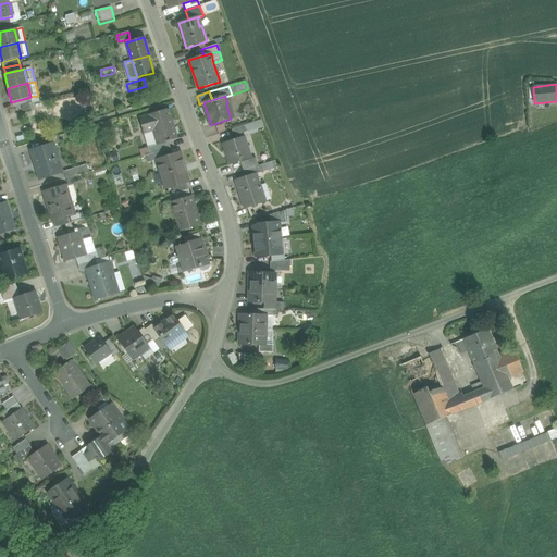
[(27,98),(11,102),(13,108),(21,106),(28,104),(27,98)]
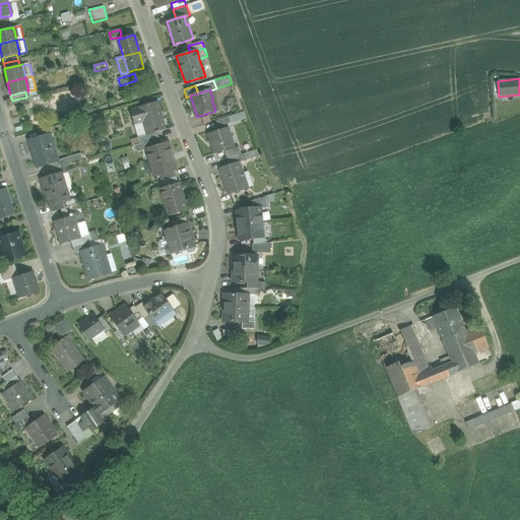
[(157,102),(138,108),(139,108),(130,111),(133,122),(142,120),(146,135),(157,132),(158,132),(158,131),(166,129),(157,102)]
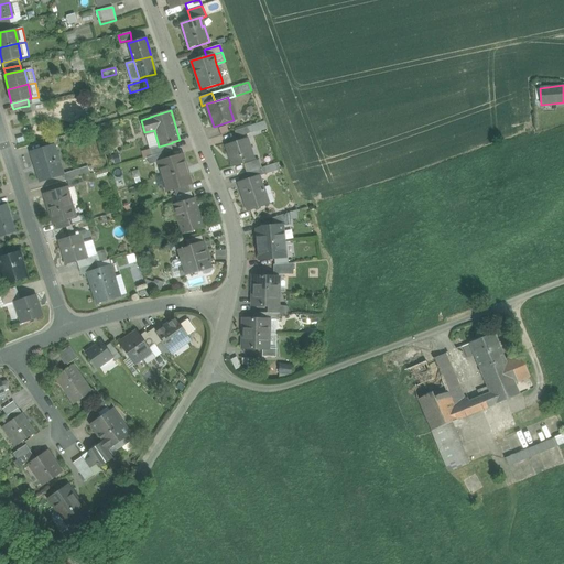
[(261,122),(252,126),(255,132),(263,129),(261,122)]
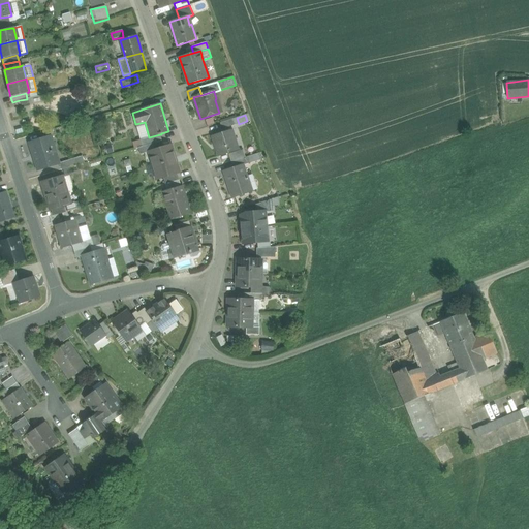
[(237,118),(220,123),(222,129),(239,124),(237,118)]
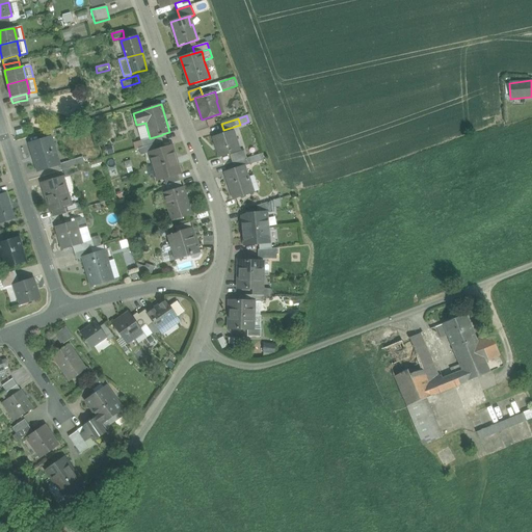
[(145,123),(136,125),(141,140),(150,138),(145,123)]
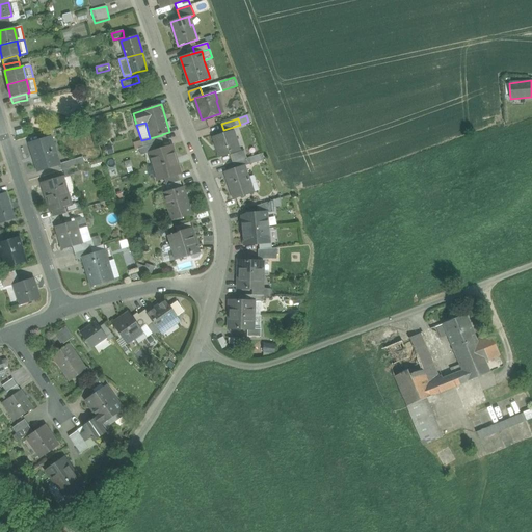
[(55,130),(40,134),(42,140),(51,137),(57,136),(55,130)]
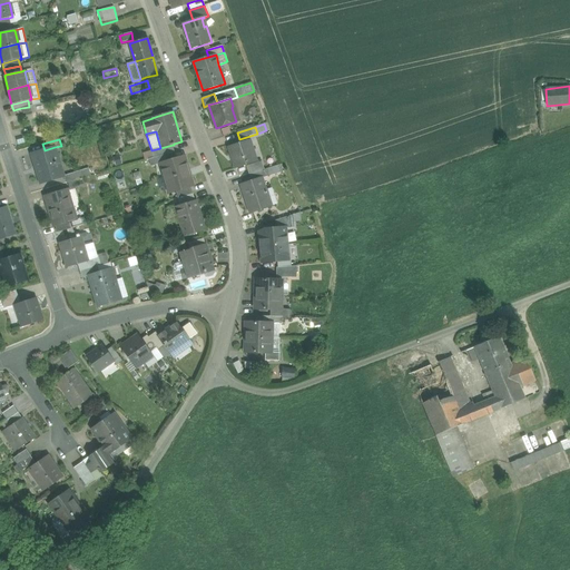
[(249,140),(228,147),(235,168),(256,161),(249,140)]
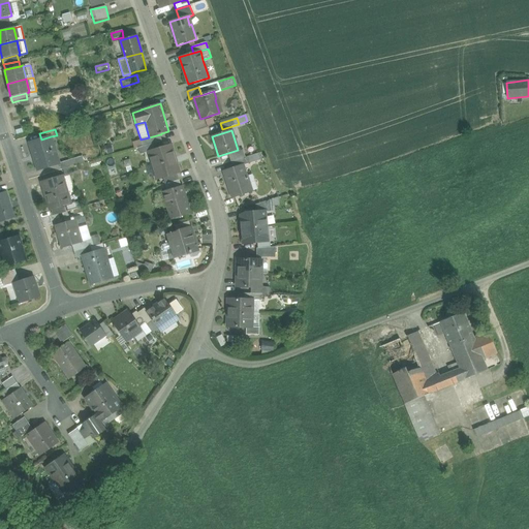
[(160,134),(149,137),(141,139),(143,147),(152,144),(162,141),(160,134)]
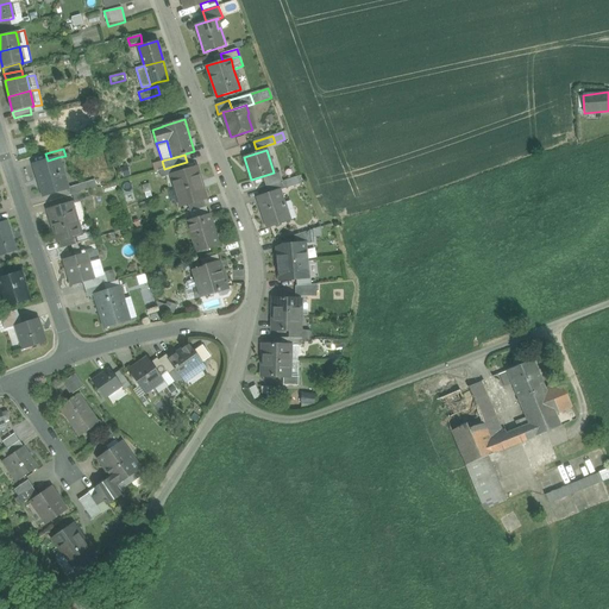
[(48,161),(33,164),(44,196),(68,189),(58,157),(48,161)]
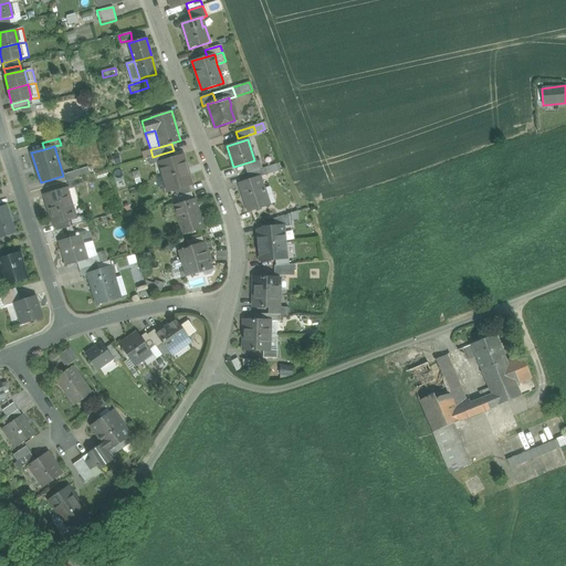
[(148,150),(143,153),(144,159),(148,158),(153,157),(150,149),(148,150)]
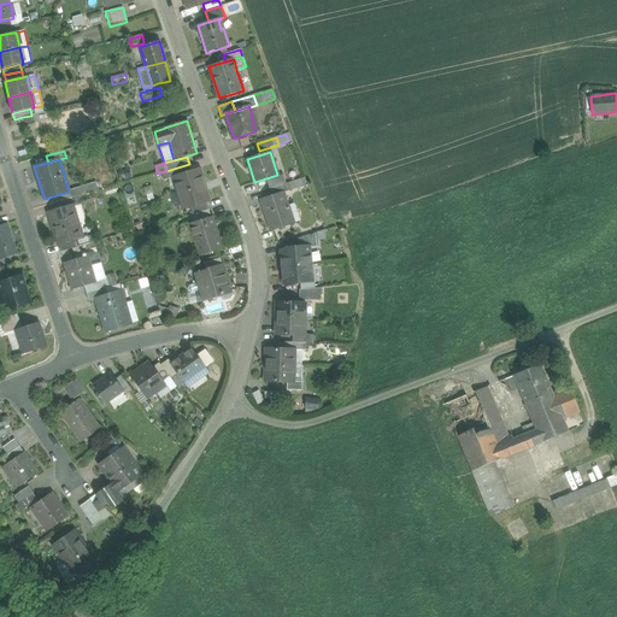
[(177,168),(166,171),(162,172),(163,177),(163,180),(172,177),(180,175),(177,168)]
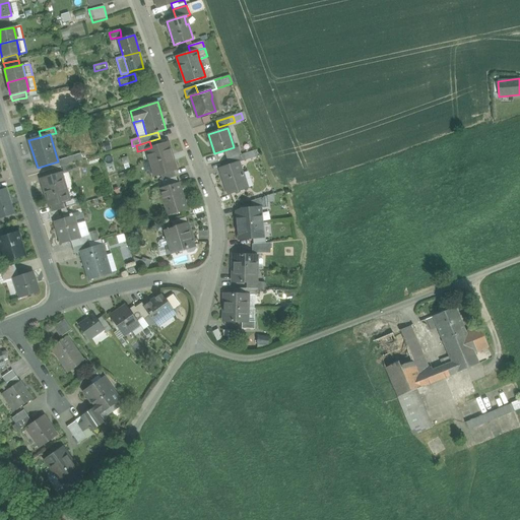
[(151,147),(145,149),(153,177),(160,175),(174,171),(177,170),(168,142),(151,147)]
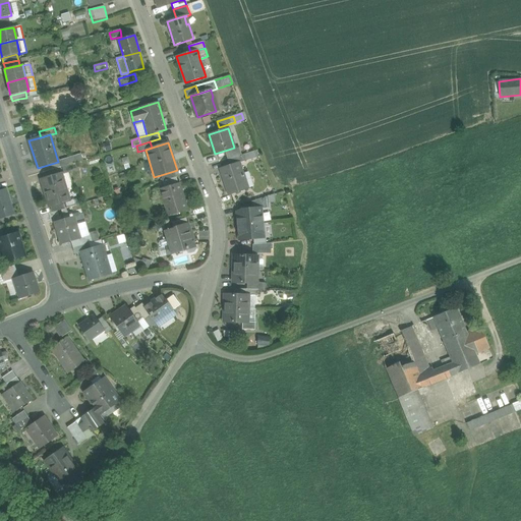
[(226,153),(228,160),(243,155),(241,148),(226,153)]
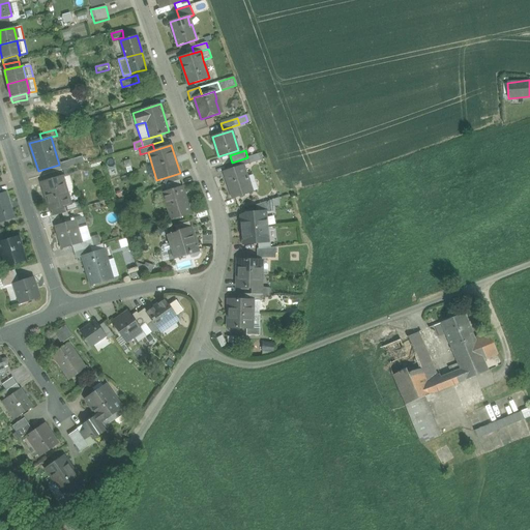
[(262,152),(254,155),(256,162),(264,158),(262,152)]
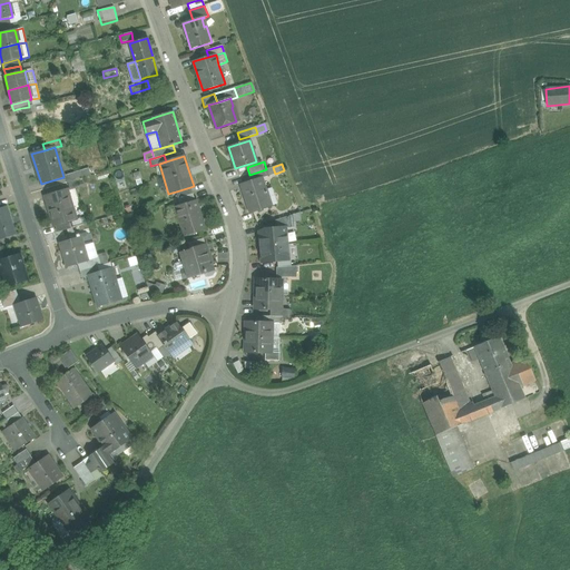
[(268,176),(275,174),(273,167),(266,169),(268,176)]
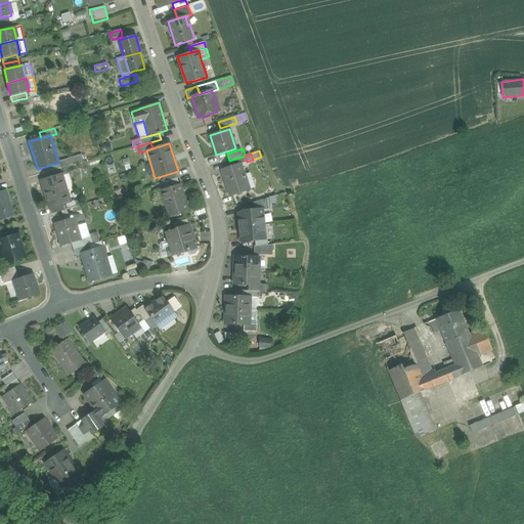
[(81,155),(61,161),(63,168),(77,164),(83,162),(81,155)]
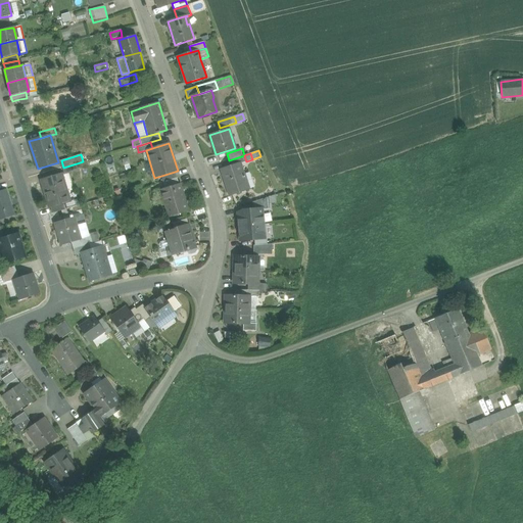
[(246,161),(244,155),(229,160),(230,167),(240,163),(246,161)]
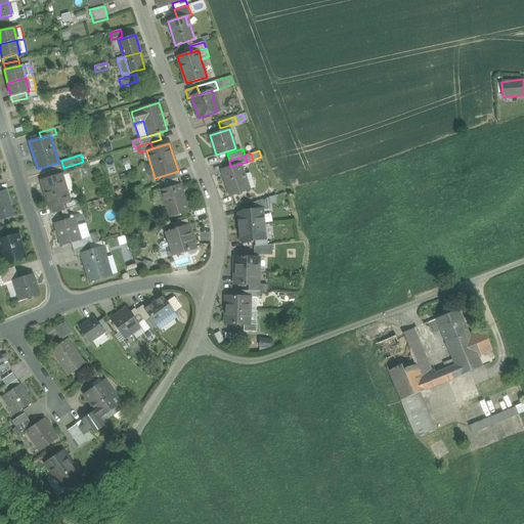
[(98,158),(88,161),(90,166),(90,167),(99,164),(98,158)]
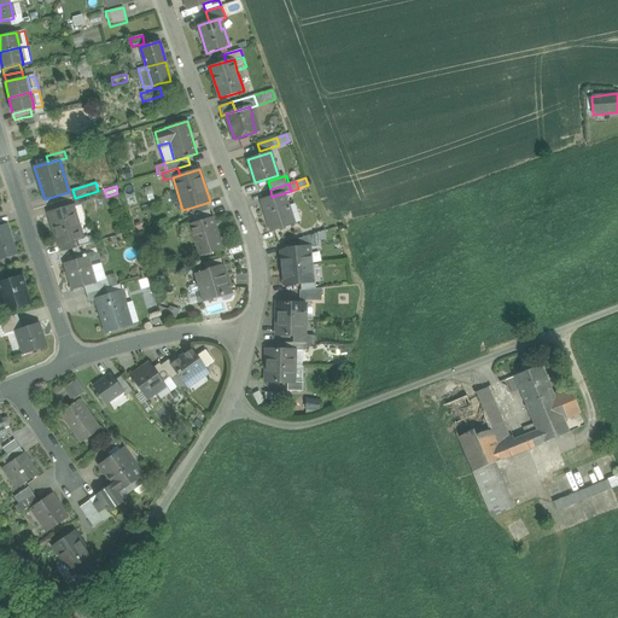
[(98,191),(91,193),(93,200),(100,199),(98,191)]
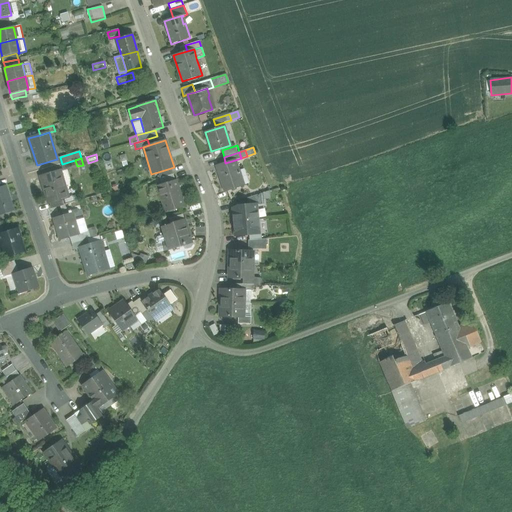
[(75,160),(62,164),(64,171),(66,170),(77,166),(75,160)]
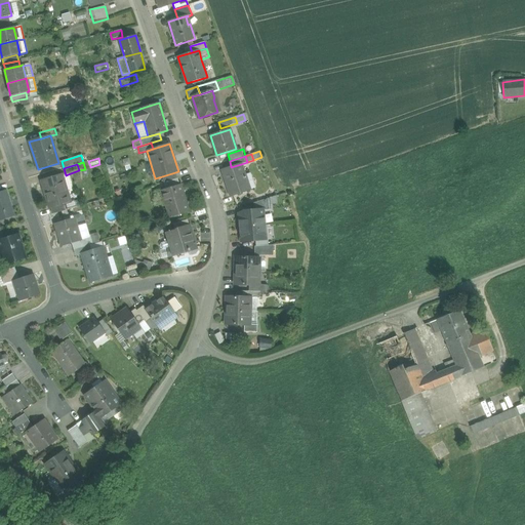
[(231,167),(221,170),(227,185),(231,196),(248,191),(244,177),(245,177),(245,175),(241,164),(231,167)]
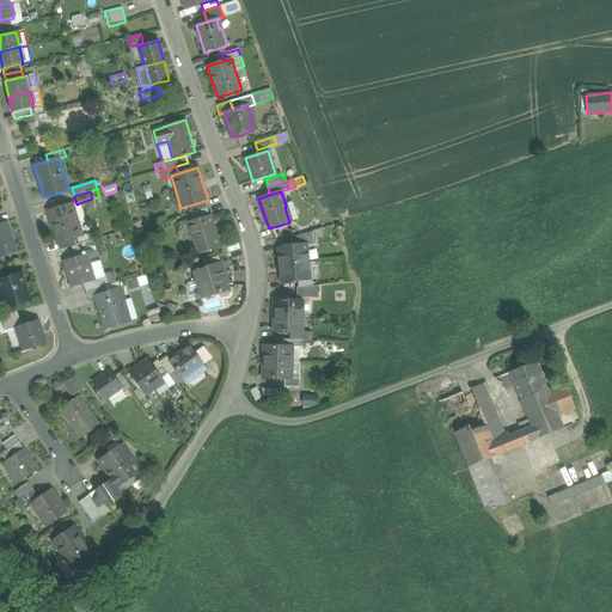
[(204,201),(189,206),(191,213),(207,208),(204,201)]
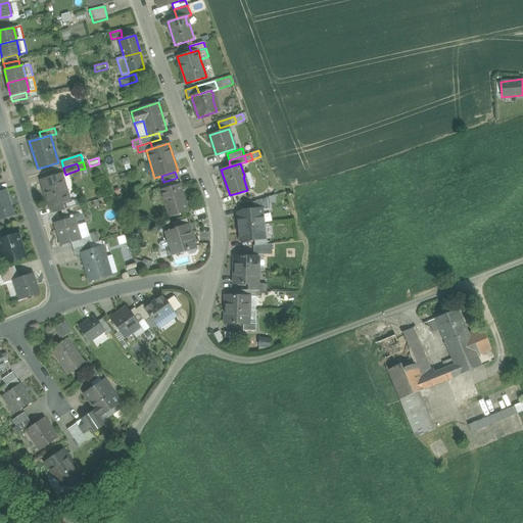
[(61,174),(41,181),(49,208),(51,207),(63,203),(70,201),(61,174)]
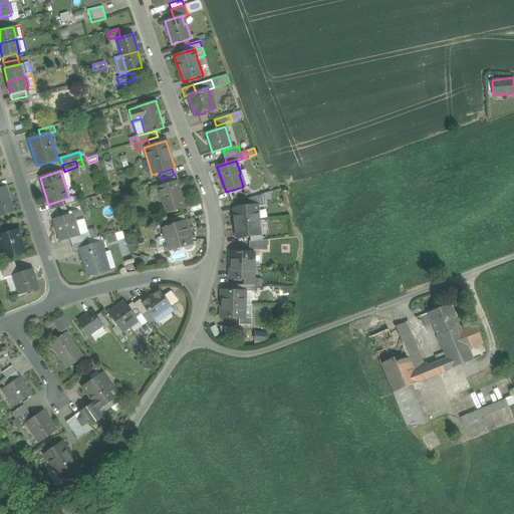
[(249,173),(244,171),(240,172),(240,174),(239,174),(243,187),(252,184),(249,173)]
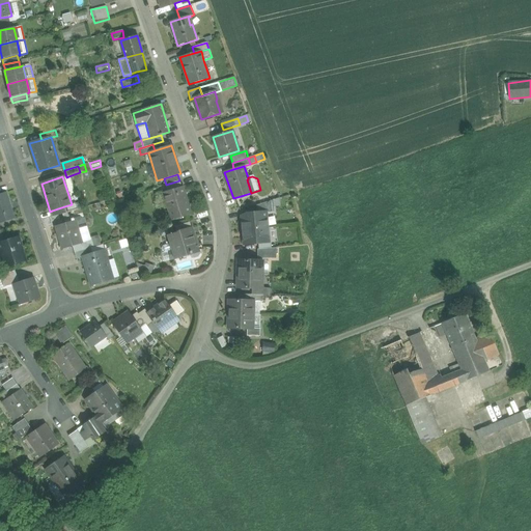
[(179,180),(166,185),(167,191),(182,187),(179,180)]
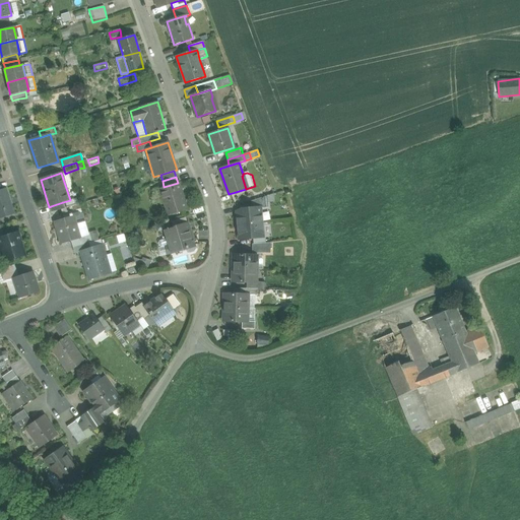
[(164,187),(159,188),(166,208),(166,209),(168,215),(180,212),(187,210),(179,183),(178,183),(164,187)]
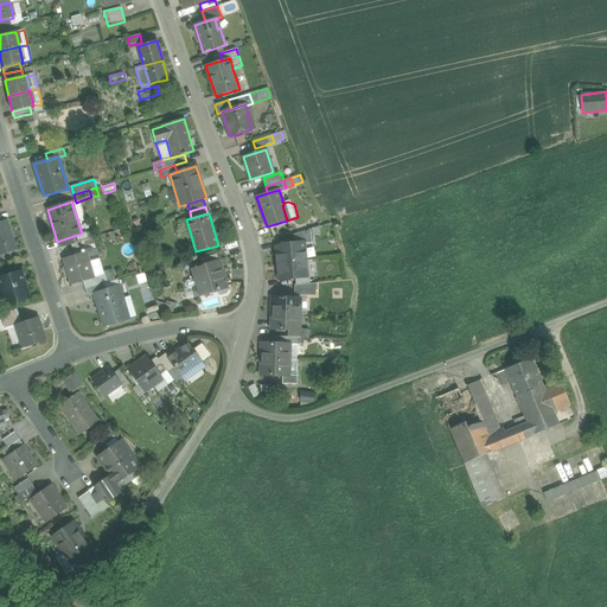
[(0,222),(0,255),(17,250),(6,221),(0,222)]
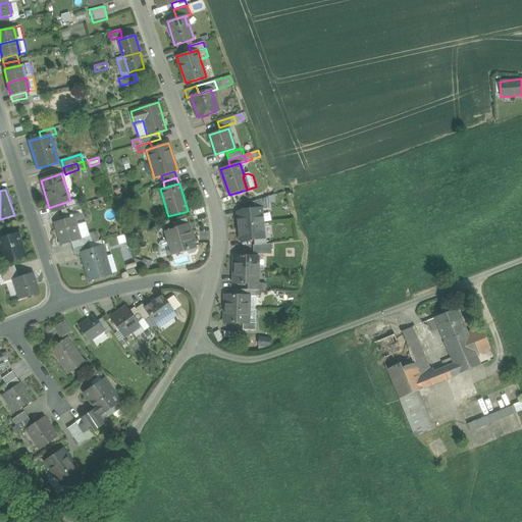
[(268,197),(251,202),(252,205),(252,206),(253,209),(261,208),(261,209),(269,208),(268,197)]
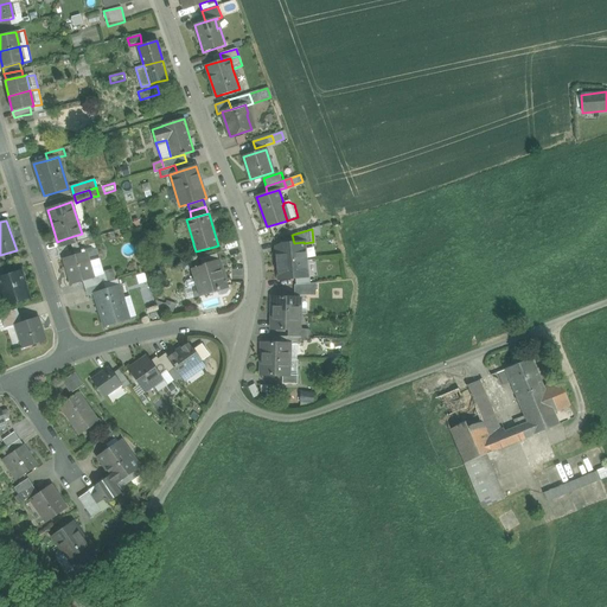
[(74,236),(59,241),(59,242),(61,248),(76,244),(74,236)]
